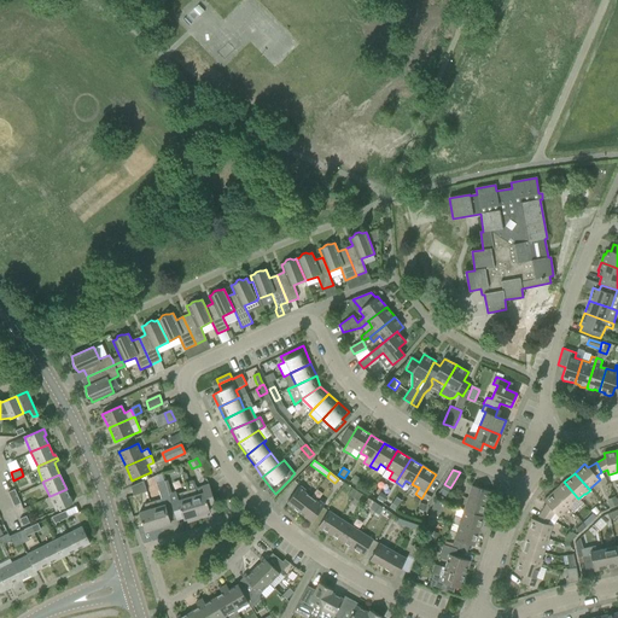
[(355,476),(350,482),(356,487),(361,479),(355,476)]
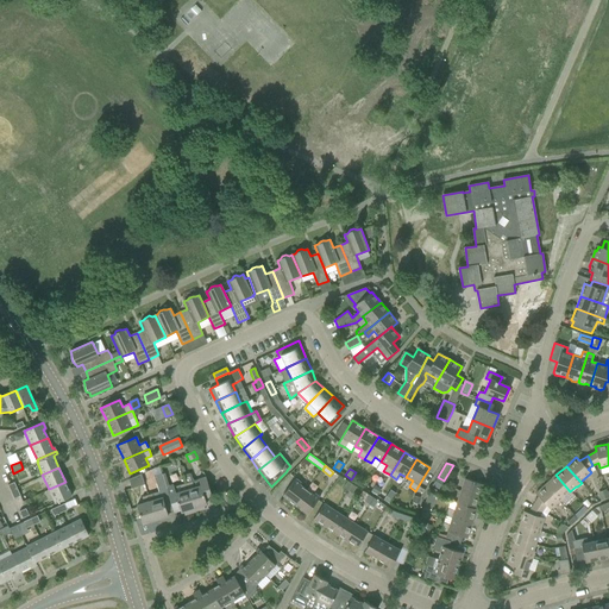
[(163,473),(155,477),(159,495),(168,493),(167,487),(163,473)]
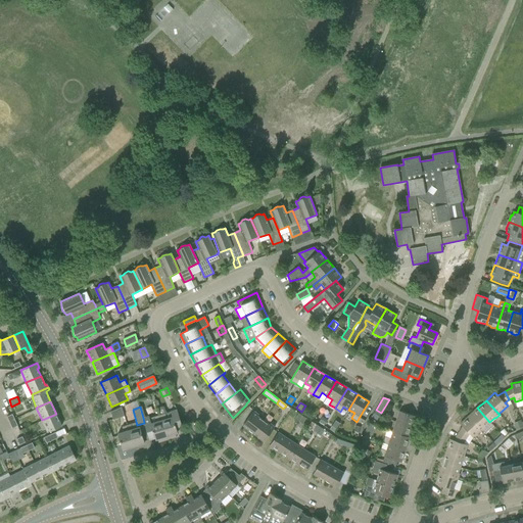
[(124,416),(123,413),(121,408),(110,412),(112,420),(124,416)]
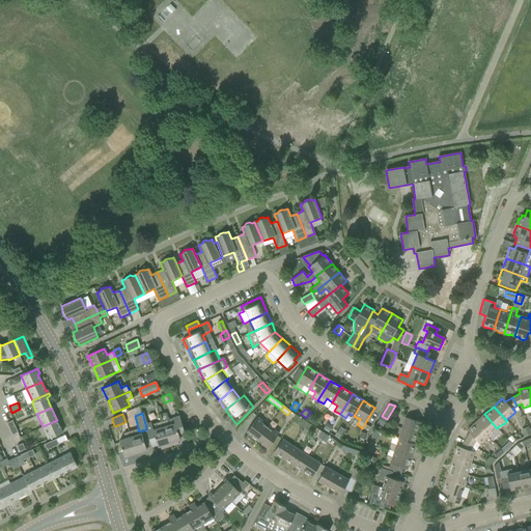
[(493,434),(493,432),(497,428),(484,414),(476,422),(488,437),(488,438),(493,434)]
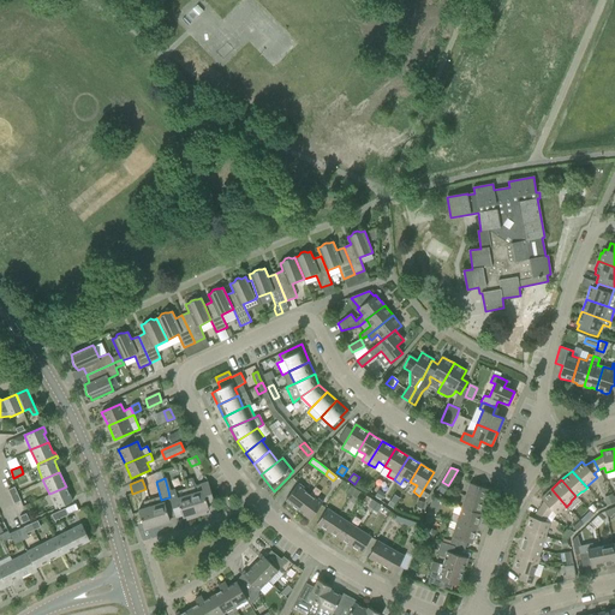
[(195,487),(189,488),(197,518),(207,514),(206,509),(209,509),(207,501),(213,499),(210,489),(208,482),(199,484),(202,491),(197,494),(195,487)]
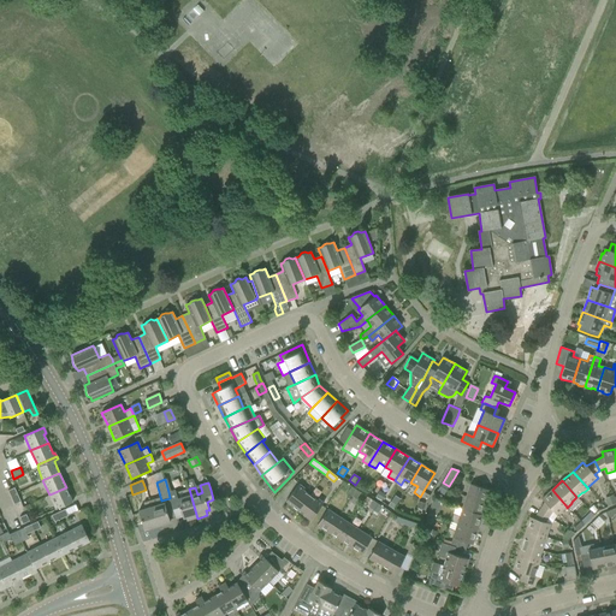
[(286,501),(298,510),(309,496),(303,490),(304,489),(298,484),(286,501)]
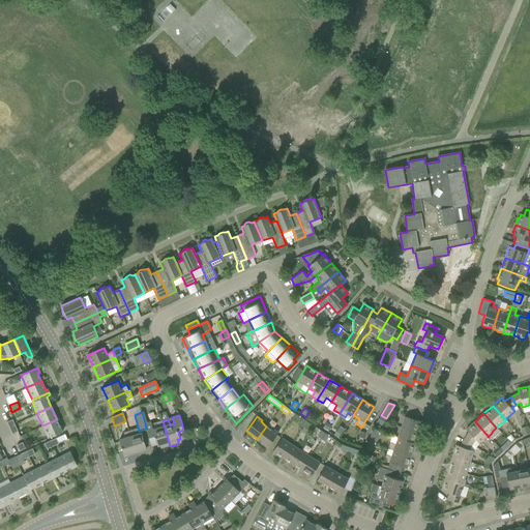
[(401,429),(416,434),(420,421),(405,416),(401,429)]
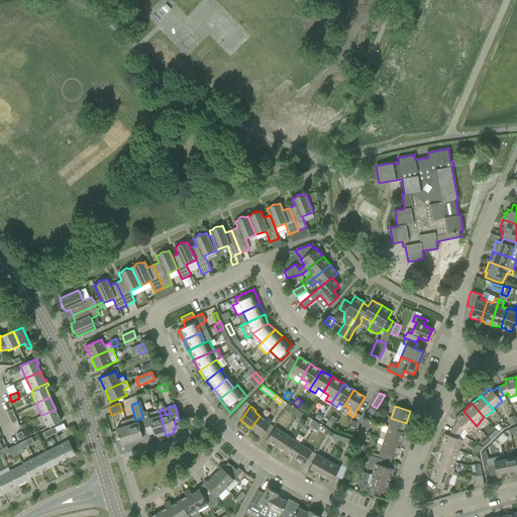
[(12,409),(10,410),(7,412),(9,418),(15,415),(12,409)]
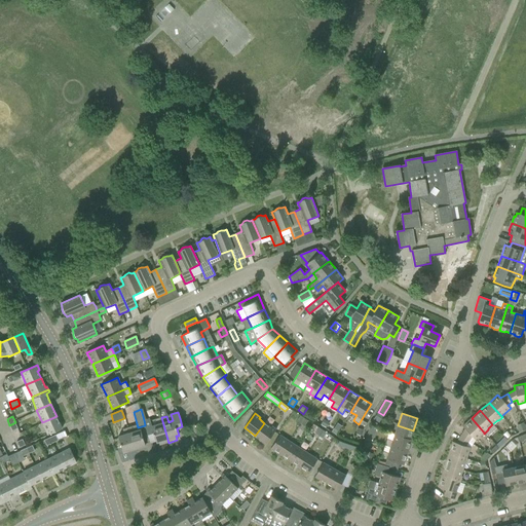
[(57,416),(42,422),(47,436),(62,428),(57,416)]
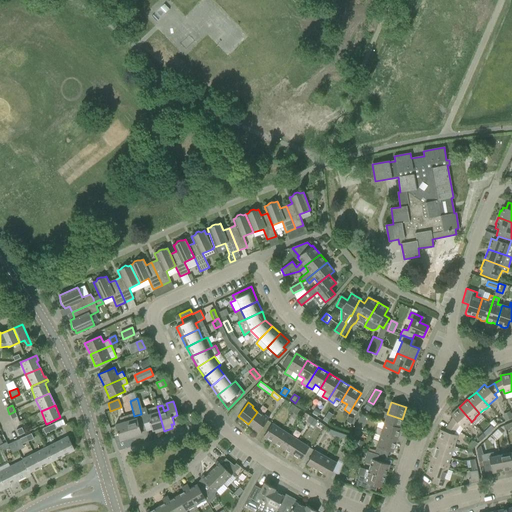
[(154,430),(155,433),(164,431),(157,406),(146,410),(145,407),(140,409),(141,414),(146,430),(151,429),(152,430),(154,430)]
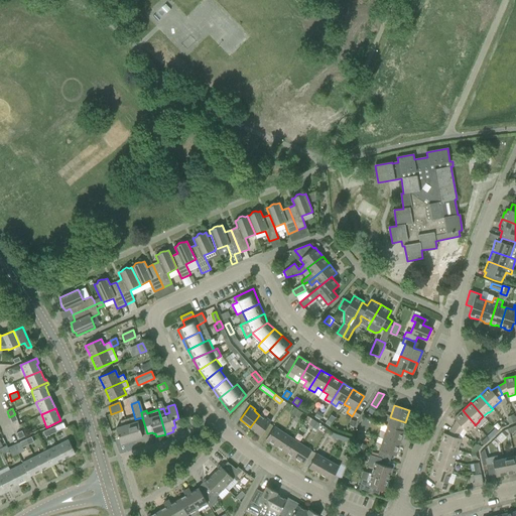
[(452,427),(460,432),(463,428),(466,431),(475,424),(463,410),(454,418),(457,421),(452,427)]
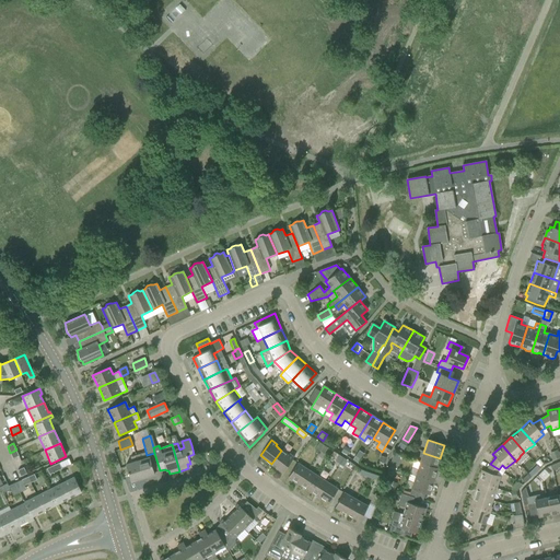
[(345,447),(341,453),(347,456),(350,451),(345,447)]
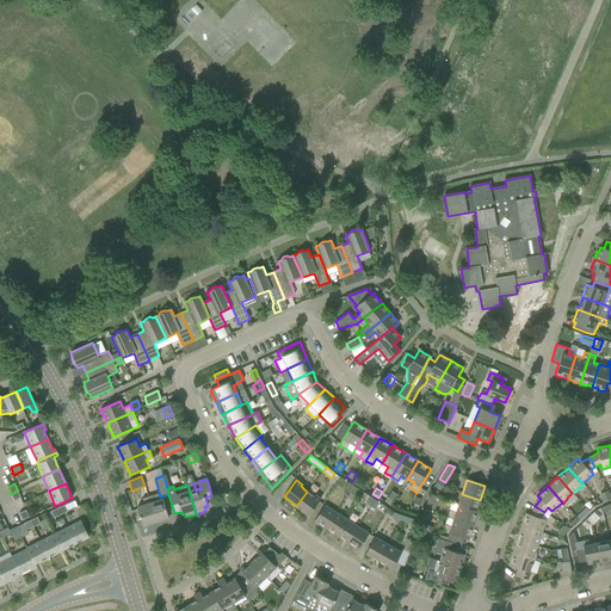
[(11,494),(14,500),(20,498),(18,491),(11,494)]
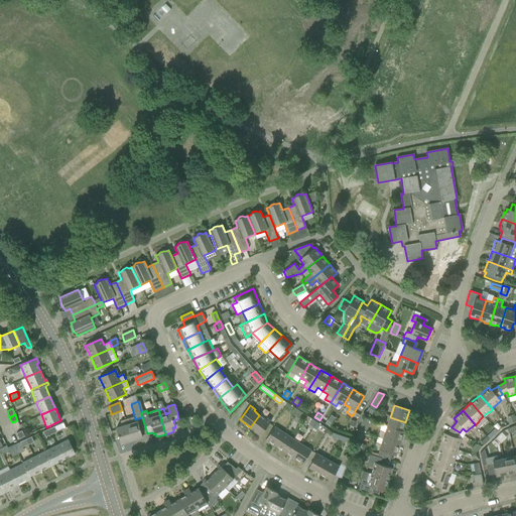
[(259,415),(250,427),(260,435),(271,421),(266,418),(265,419),(259,415)]
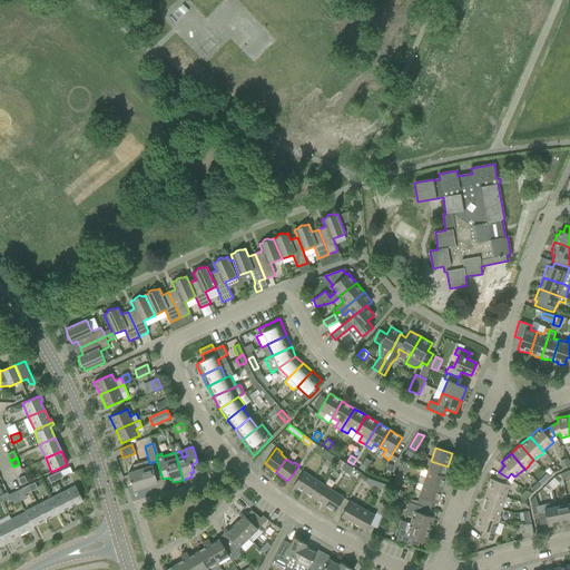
[(559,462),(562,470),(569,465),(569,463),(568,459),(559,462)]
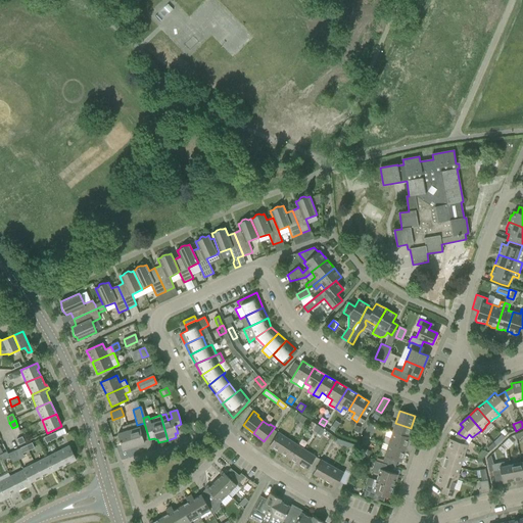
[(392,434),(409,439),(410,437),(408,437),(411,428),(395,423),(392,434)]
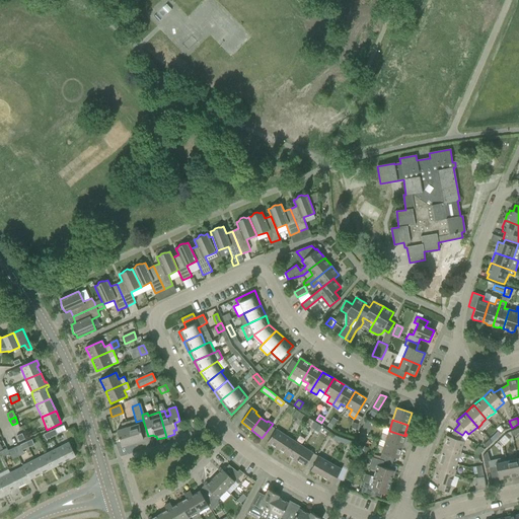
[(126,422),(132,443),(143,439),(139,424),(133,426),(131,421),(126,422)]
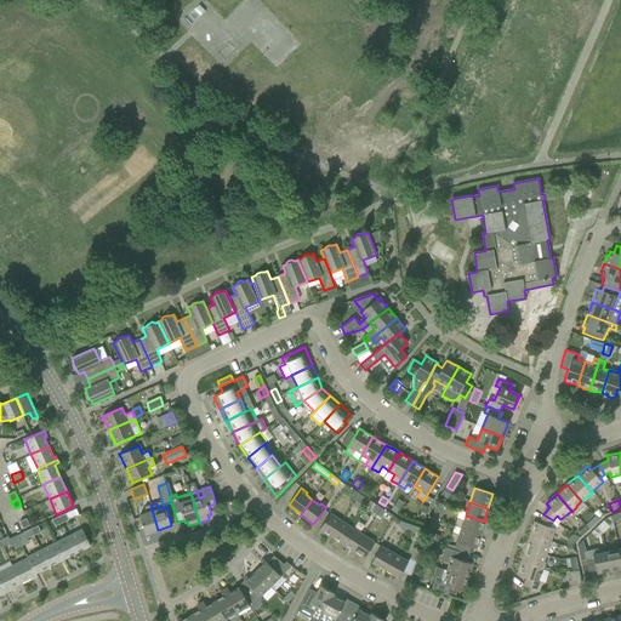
[(158,530),(151,505),(144,507),(147,513),(140,516),(146,534),(158,530)]
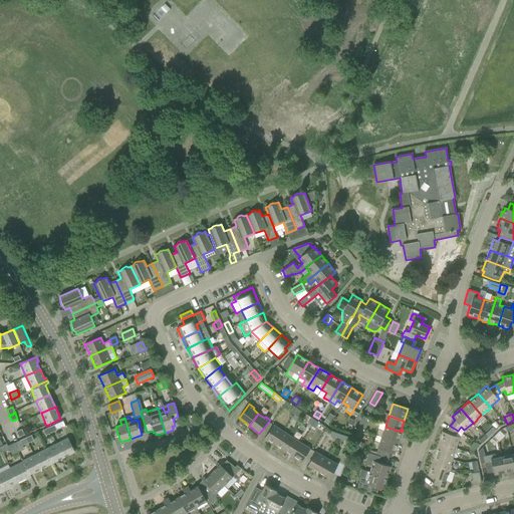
[(51,433),(56,431),(65,427),(63,421),(49,428),(51,433)]
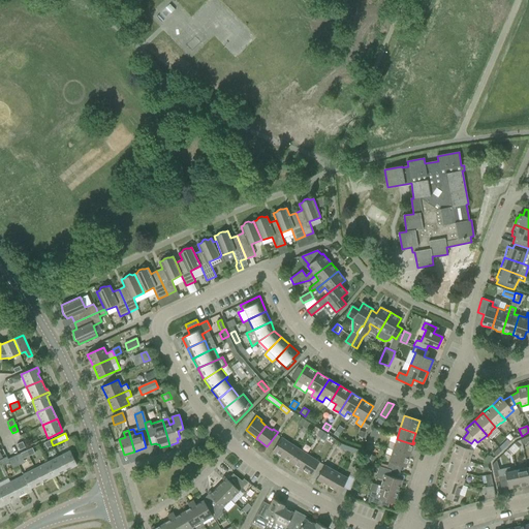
[(282,458),(290,444),(281,437),(278,442),(272,452),(282,458)]
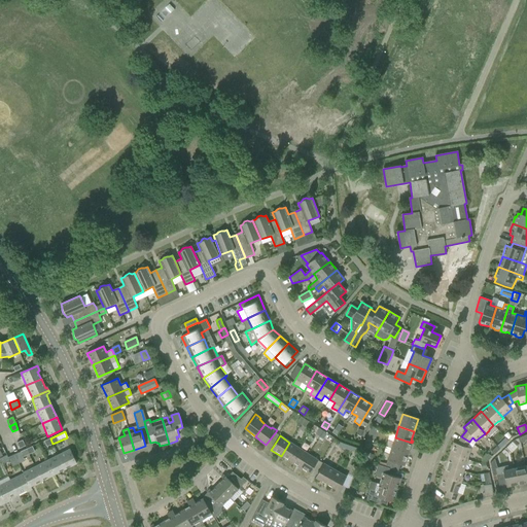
[(450,454),(467,459),(470,449),(466,447),(469,442),(461,436),(457,444),(453,443),(450,454)]
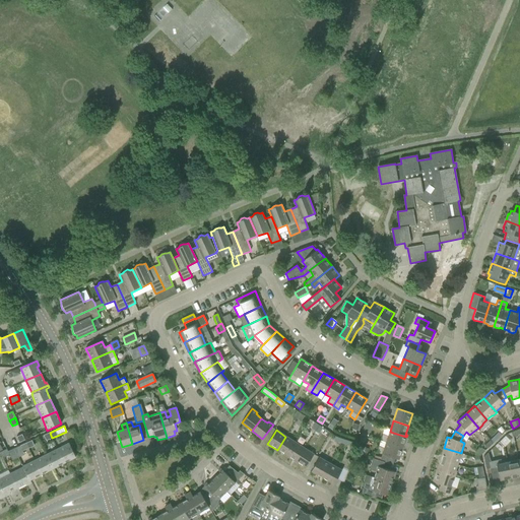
[(386,442),(386,443),(402,448),(406,437),(390,432),(388,436),(383,434),(381,441),(386,442)]
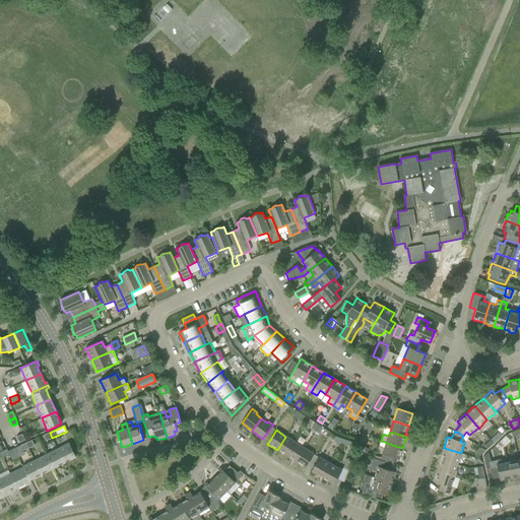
[(16,437),(19,443),(24,440),(22,434),(16,437)]
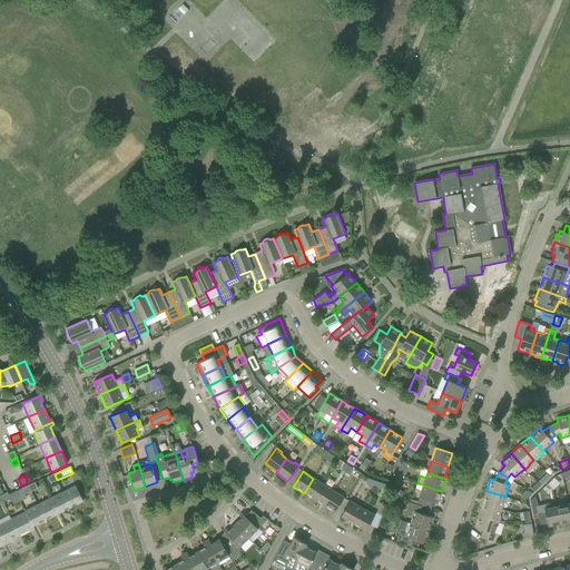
[(304,493),(314,499),(323,484),(313,479),(304,493)]
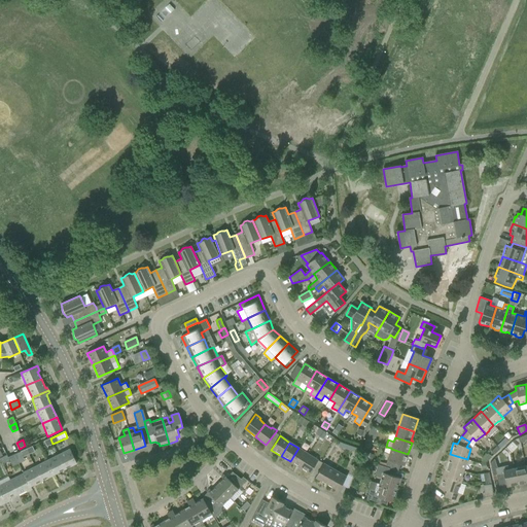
[(29,454),(35,452),(32,446),(27,449),(29,454)]
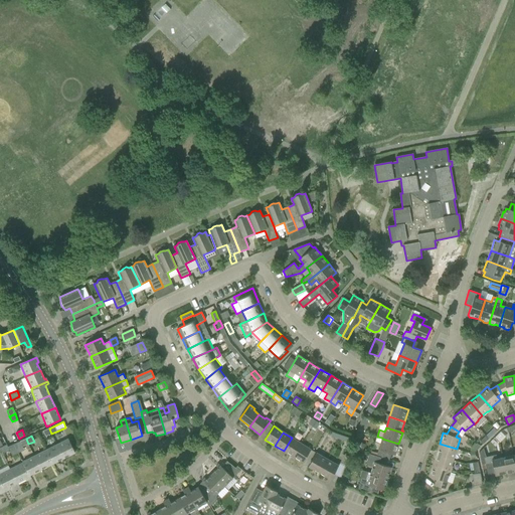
[(486,437),(480,442),(483,445),(489,439),(486,437)]
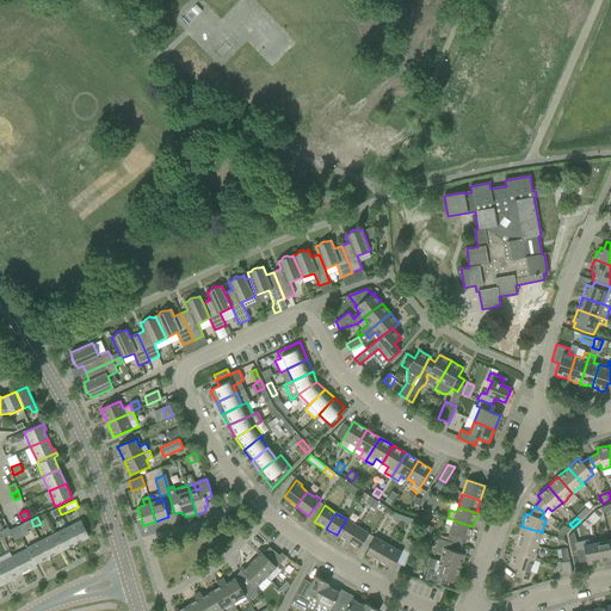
[(337,535),(347,542),(357,526),(346,519),(337,535)]
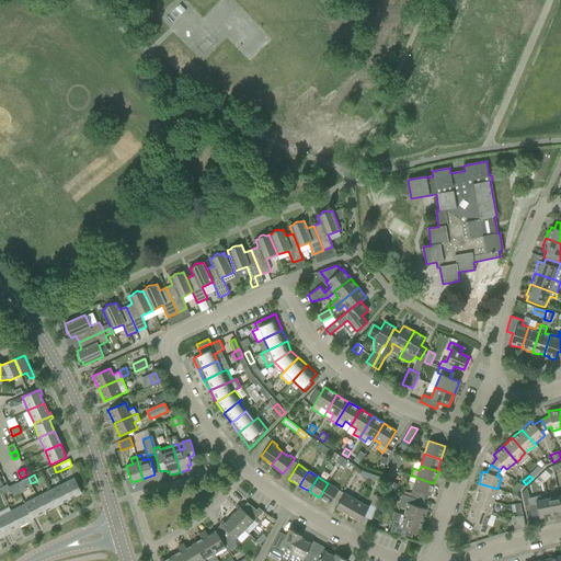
[(22,480),(22,481),(24,487),(31,483),(29,478),(22,480)]
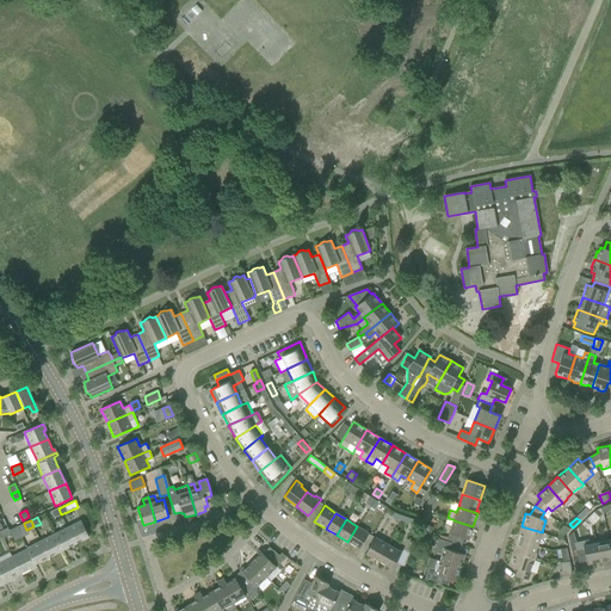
[(67,528),(75,544),(90,537),(81,520),(67,528)]
